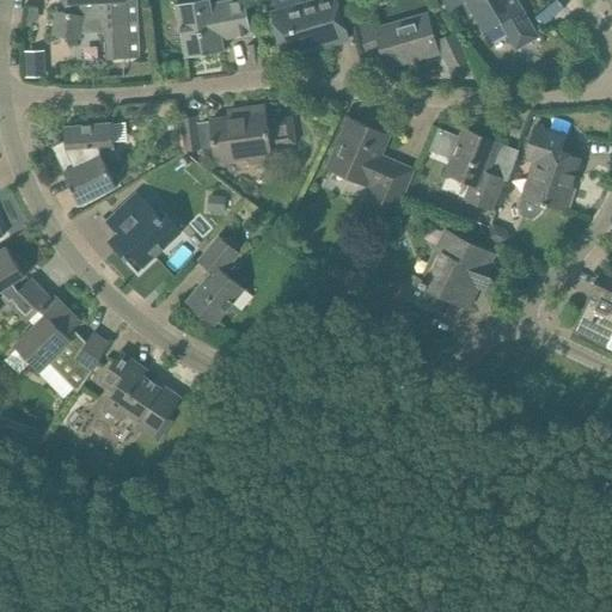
[(141,57),(140,34),(138,0),(62,0),(65,4),(66,4),(67,12),(57,11),(54,35),(80,40),(81,34),(105,32),(108,60),(141,57)]
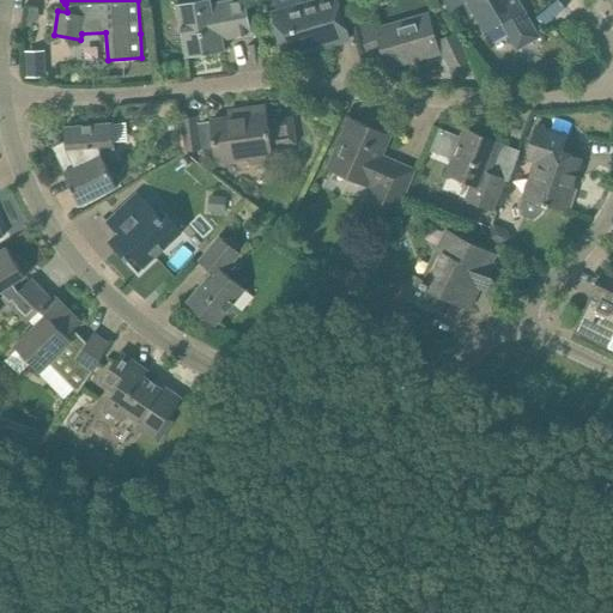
[(253,34),(248,10),(246,0),(234,0),(212,5),(210,0),(198,0),(177,4),(183,34),(188,58),(225,50),(223,40),(253,34)]
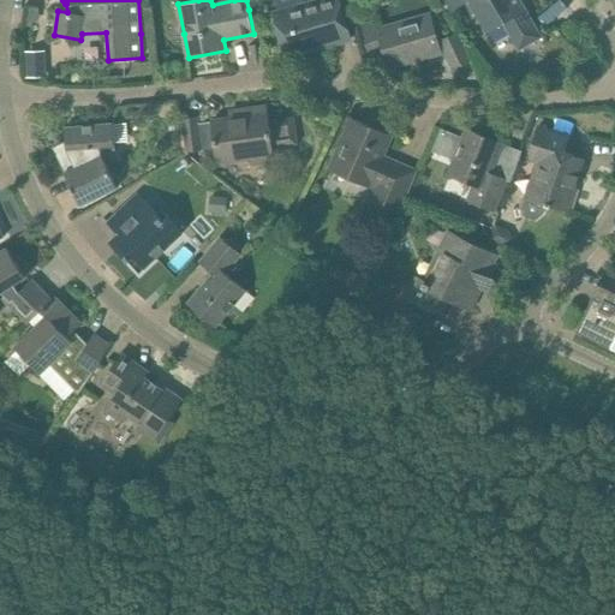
[(351,39),(345,16),(339,0),(318,0),(274,13),(285,52),(324,40),(326,46),(351,39)]
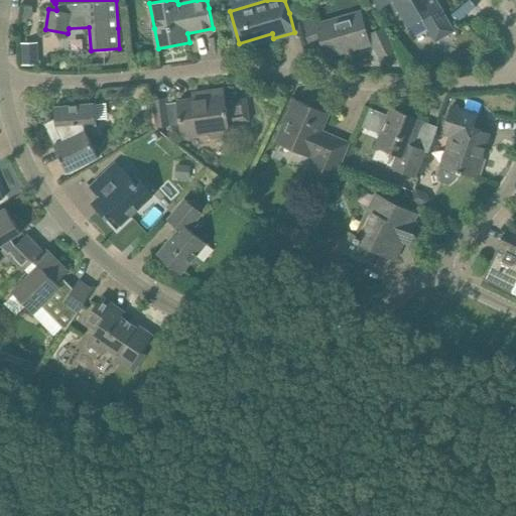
[(431,33),(449,23),(436,0),(393,0),(409,26),(423,18),(431,33)]
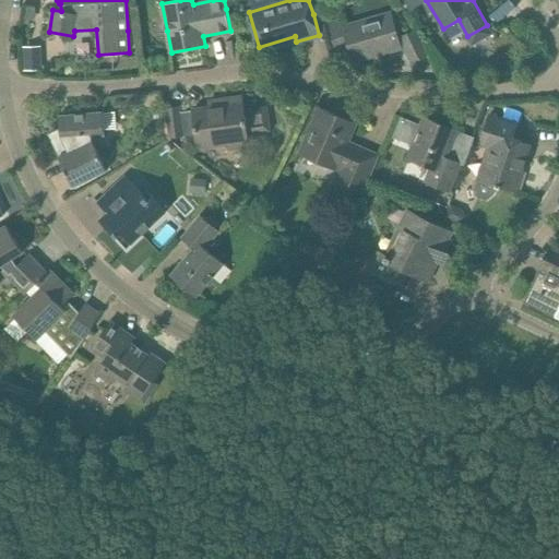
[(401,48),(395,27),(391,13),(345,26),(343,20),(330,24),(331,27),(336,48),(349,45),(355,61),(401,48)]
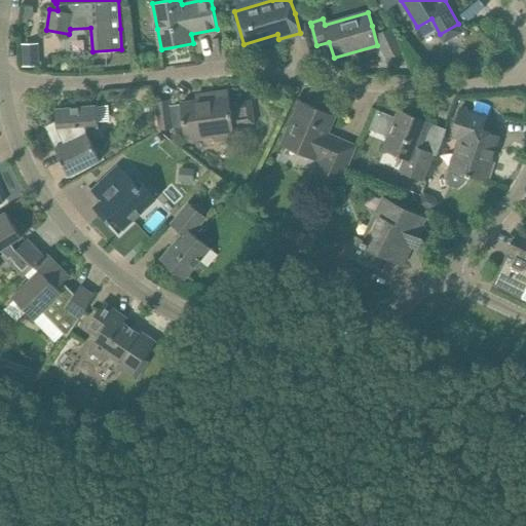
[(393,28),(376,35),(386,58),(403,50),(393,28)]
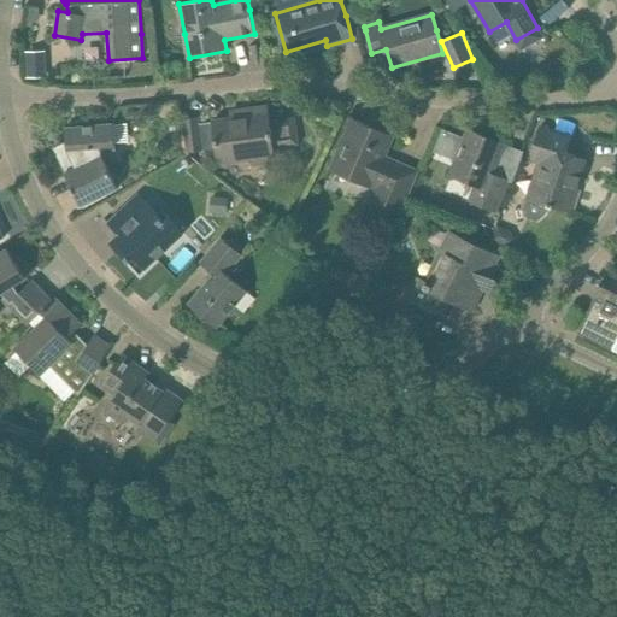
[(45,52),(27,52),(28,78),(47,77),(45,52)]
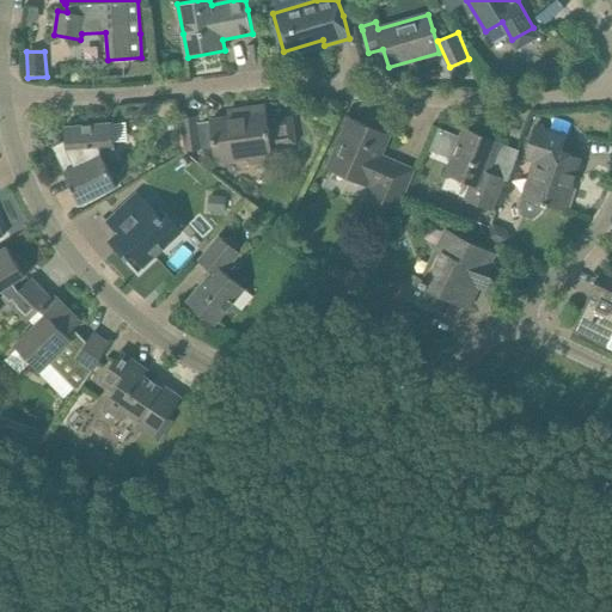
[(197,116),(182,118),(185,152),(196,150),(212,163),(249,158),(249,159),(274,157),(273,147),(295,144),(292,118),(269,122),(267,106),(243,110),(243,116),(199,122),(197,116)]
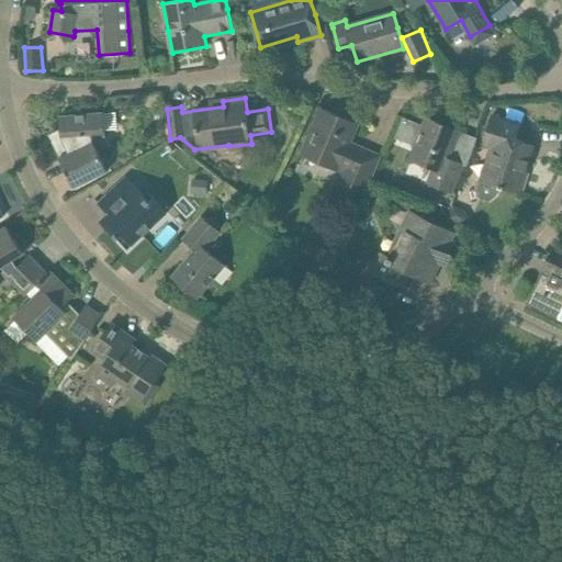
[(363,194),(371,177),(380,156),(349,143),(358,124),(322,108),(301,155),(344,173),(339,184),(363,194)]
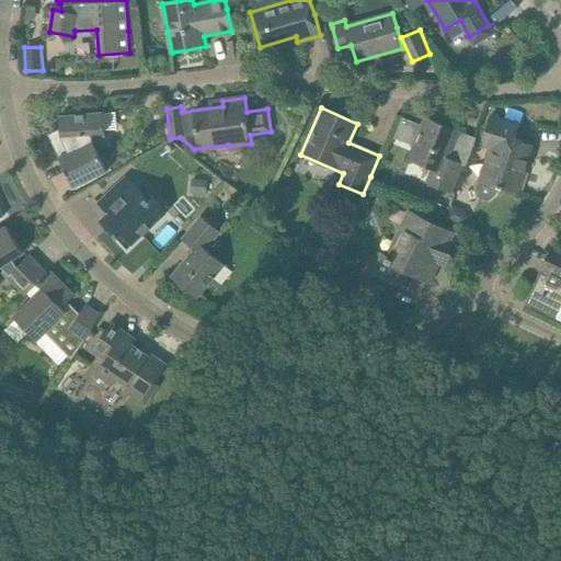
[(105,138),(105,135),(103,113),(59,117),(61,136),(52,140),(73,187),(93,178),(107,172),(94,144),(105,138)]
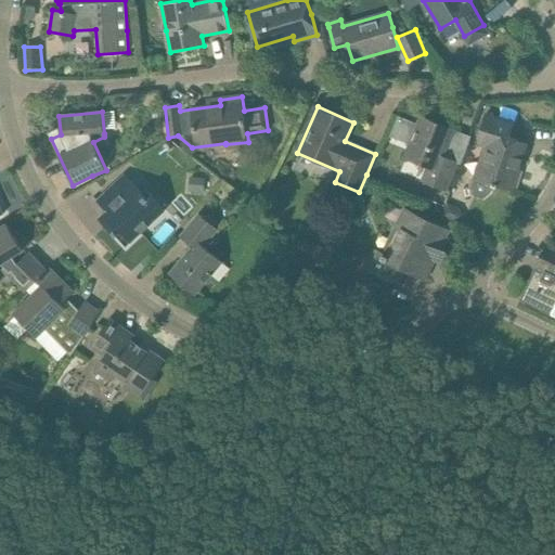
[(493,185),(512,191),(527,143),(510,138),(514,125),(486,115),(479,136),(476,144),(483,147),(473,188),(475,196),(483,198),(490,193),(493,185)]
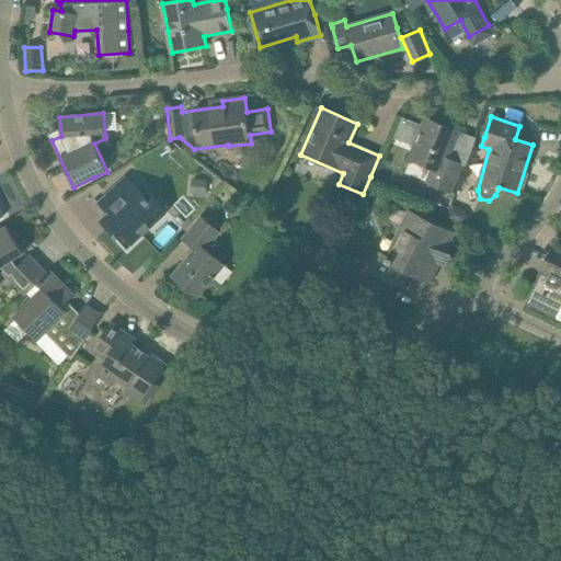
[(451,192),(455,184),(462,164),(447,158),(458,130),(426,117),(410,159),(434,168),(427,183),(451,192)]
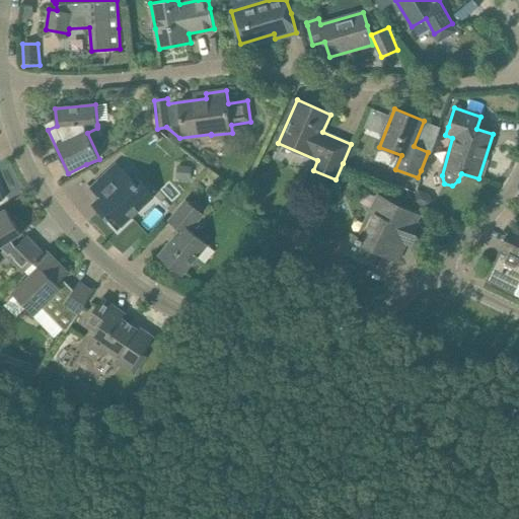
[(118,231),(133,217),(155,197),(137,176),(133,180),(117,163),(91,188),(100,197),(92,204),(118,231)]
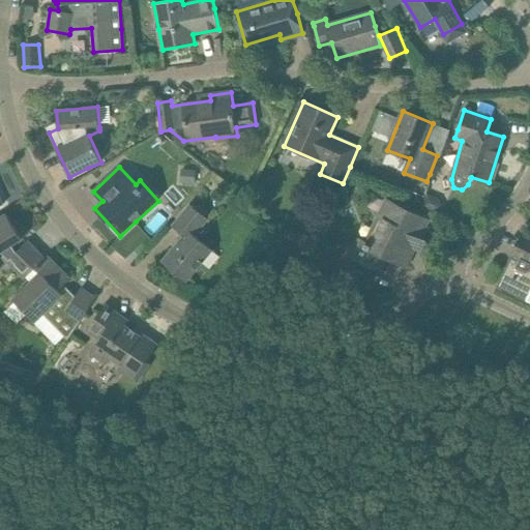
[(428,194),(422,206),(439,214),(442,207),(439,199),(428,194)]
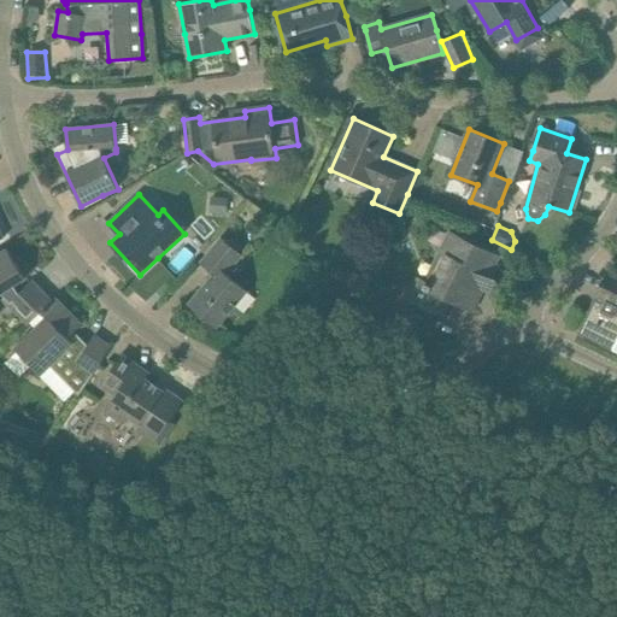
[(499,256),(477,245),(451,233),(427,282),(417,277),(406,299),(442,317),(444,316),(442,316),(451,299),(472,310),(483,288),(488,291),(493,281),(488,278),(499,256)]
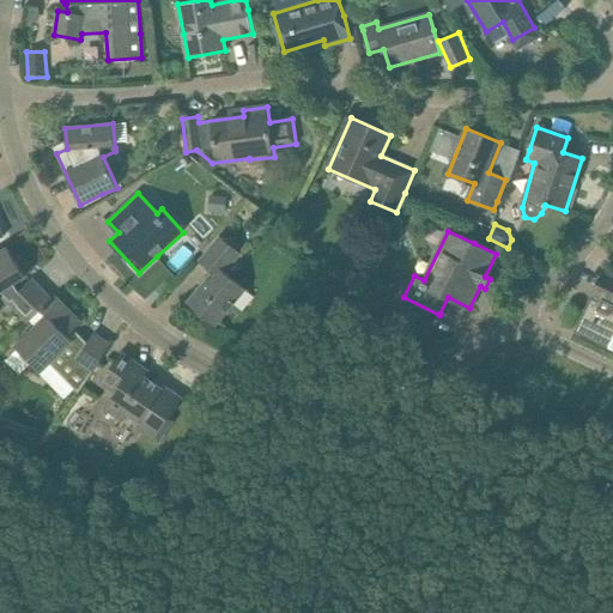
[(216,326),(231,308),(247,290),(226,272),(242,254),(220,236),(199,261),(213,272),(187,302),(216,326)]
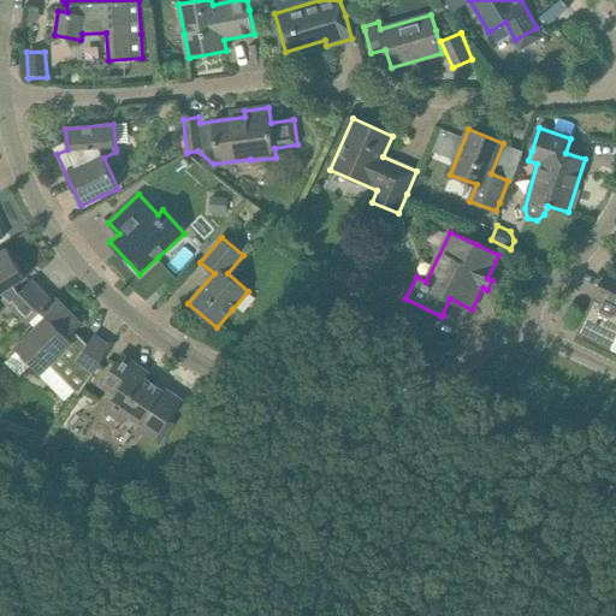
[(0,292),(25,277),(7,248),(0,253),(0,292)]
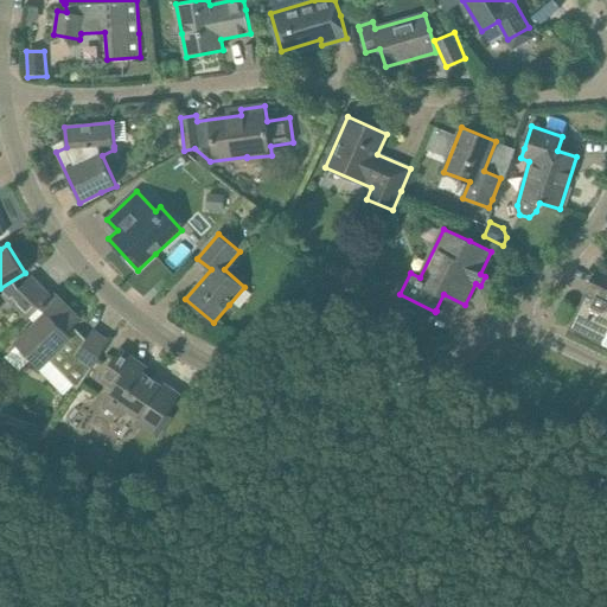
[(606,279),(595,273),(569,328),(604,345),(606,346),(606,279)]
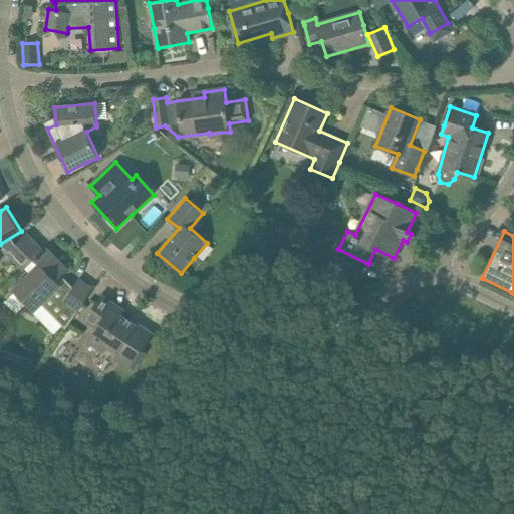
[(16,244),(7,253),(24,270),(26,269),(44,251),(27,234),(16,244)]
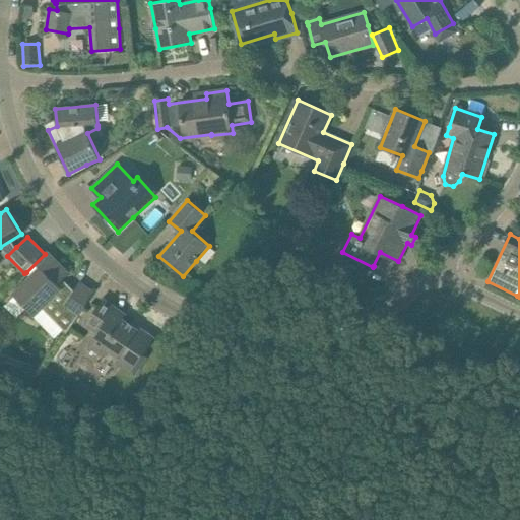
[(30,276),(13,294),(35,316),(42,309),(54,321),(68,300),(62,288),(57,284),(69,273),(47,251),(45,254),(26,272),(30,276)]
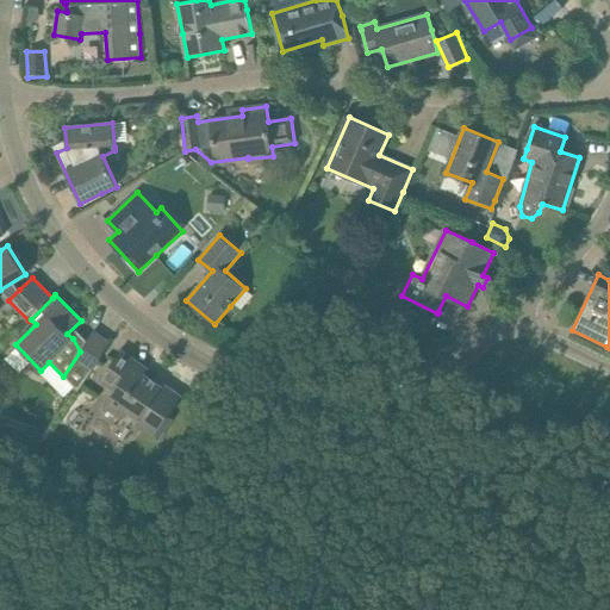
[(80,352),(63,377),(79,391),(111,343),(110,342),(97,362),(80,352)]
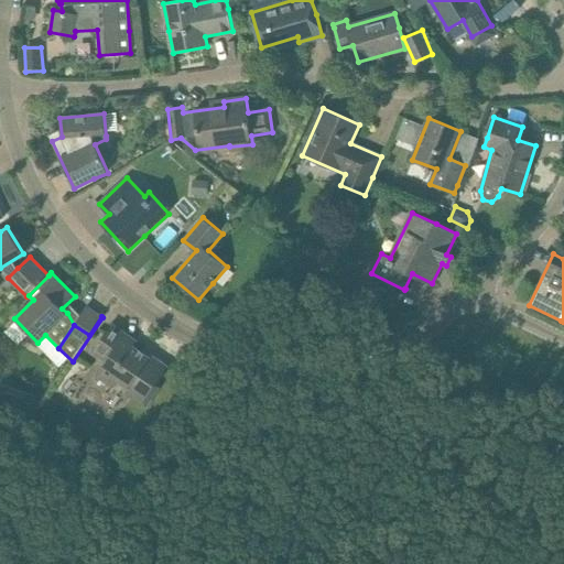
[(150,357),(131,345),(130,346),(121,340),(126,333),(111,323),(99,342),(91,353),(105,361),(96,376),(114,388),(118,381),(128,388),(125,393),(145,408),(160,388),(155,384),(169,366),(151,355),(150,357)]
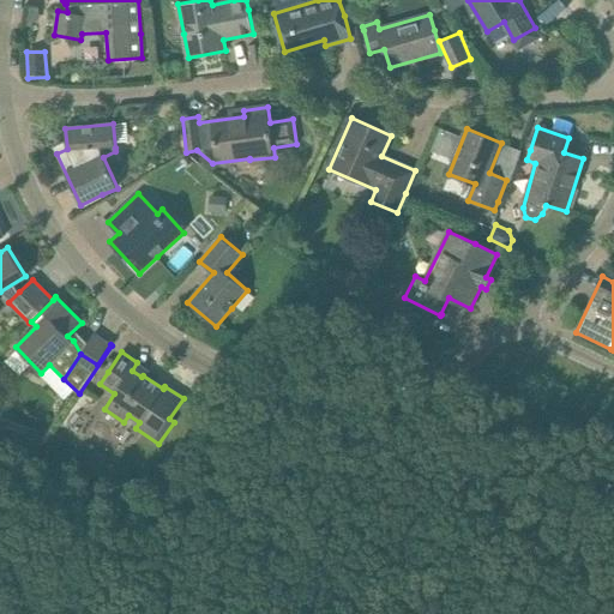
[(55,434),(47,446),(58,452),(65,440),(55,434)]
